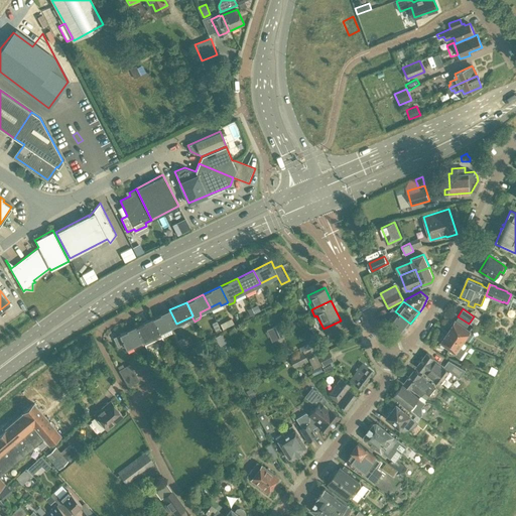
[(176,324),(169,309),(153,317),(159,332),(176,324)]
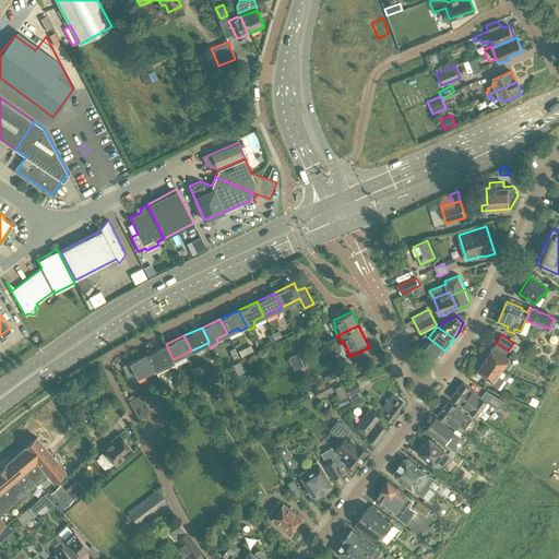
[(444,351),(428,337),(420,347),(437,360),(444,351)]
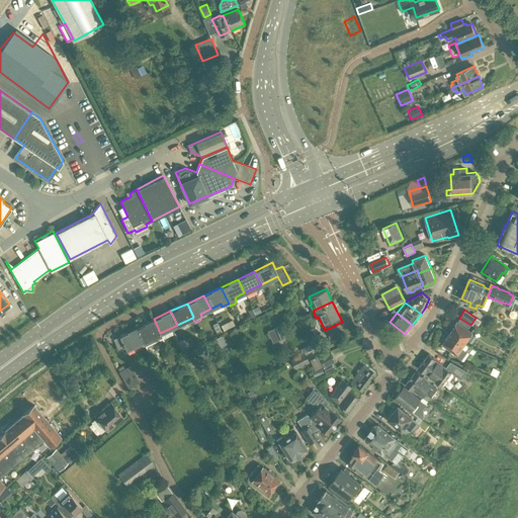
[(452,327),(448,333),(449,333),(450,332),(452,333),(450,335),(452,337),(453,336),(464,343),(467,338),(470,340),(476,334),(471,332),(472,331),(468,328),(470,325),(459,318),(457,321),(456,321),(455,323),(453,323),(451,326),(452,327)]
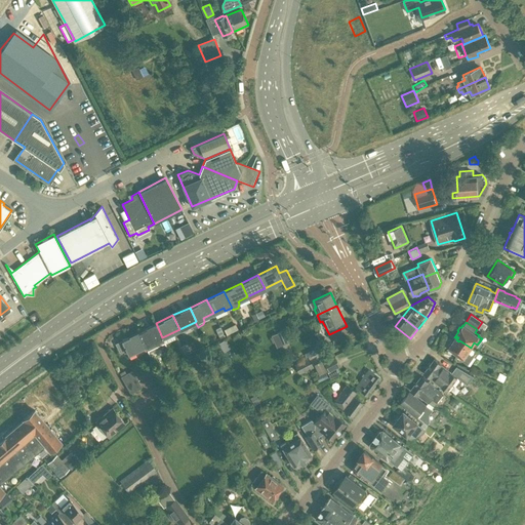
[(162,337),(156,323),(138,331),(146,346),(147,350),(164,341),(162,337)]
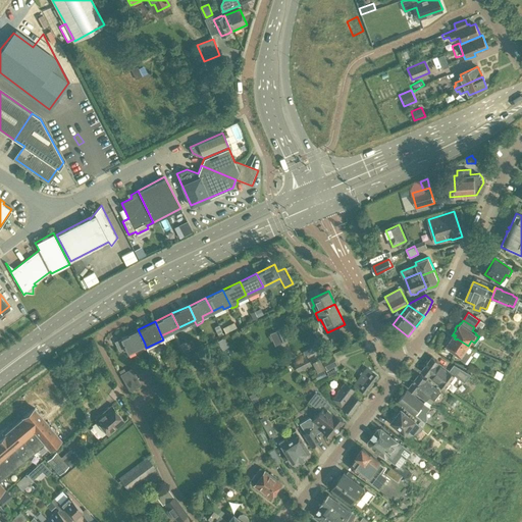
[(214,327),(218,336),(223,333),(218,324),(214,327)]
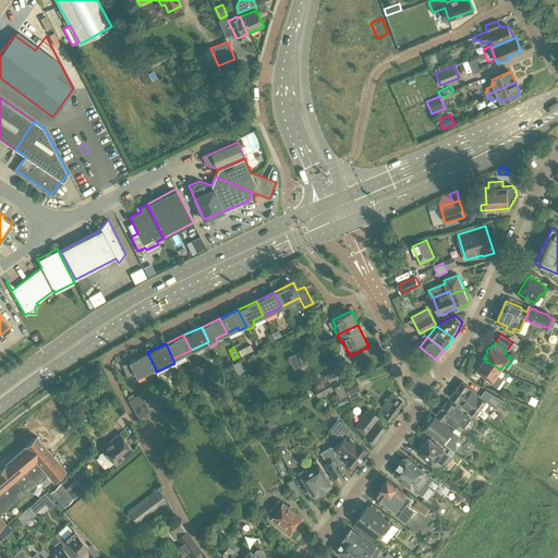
[(247,353),(244,348),(238,350),(241,356),(247,353)]
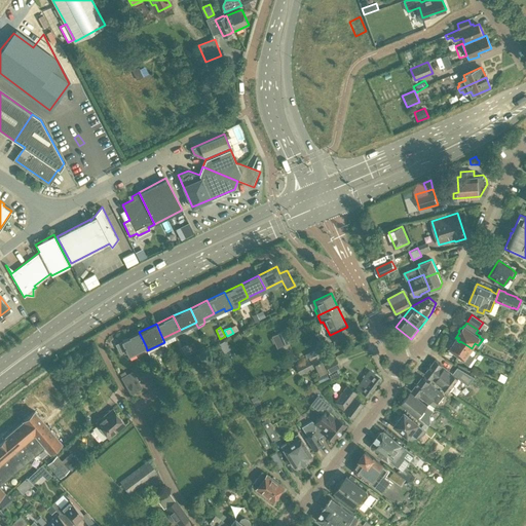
[(283,331),(277,333),(283,345),(289,342),(283,331)]
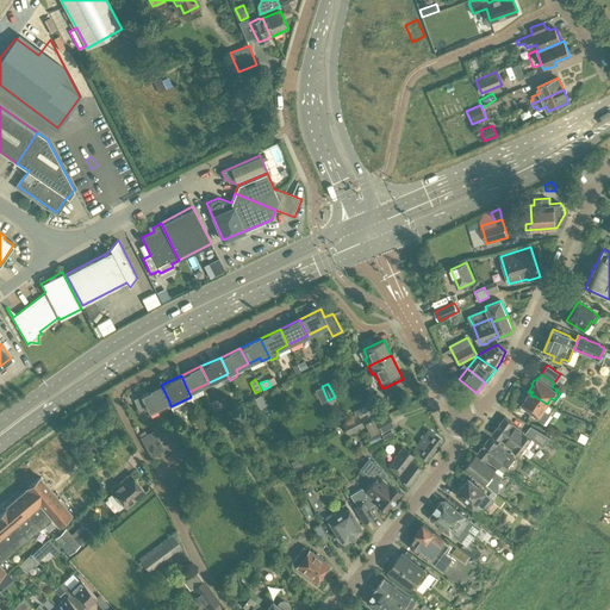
[(169,402),(161,385),(141,394),(142,396),(135,399),(138,409),(145,405),(149,411),(169,402)]
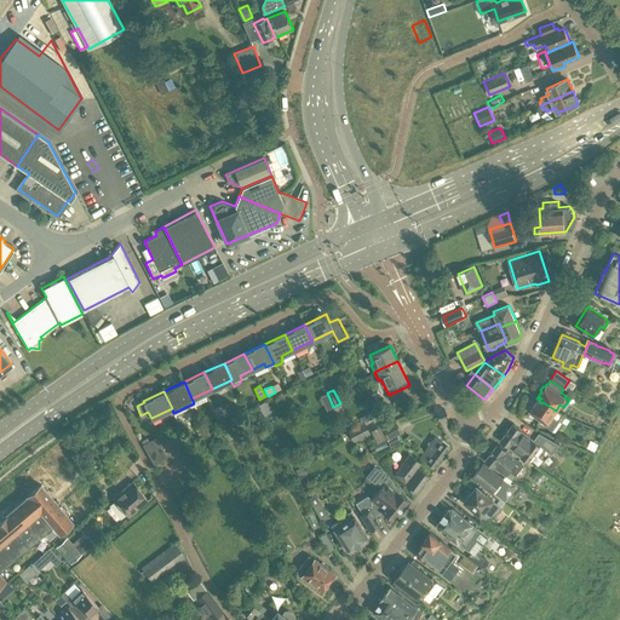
[(333,407),(327,392),(320,396),(327,409),(333,407)]
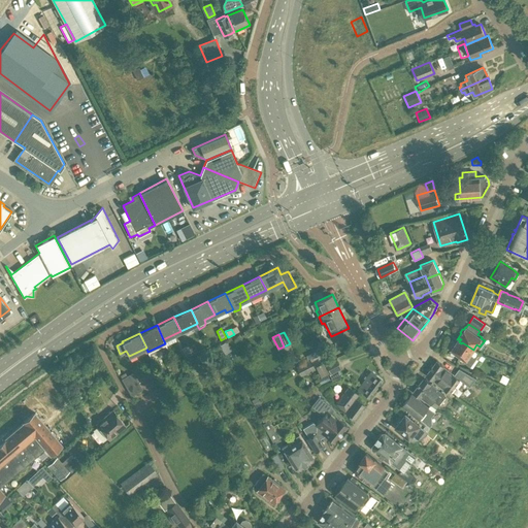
[(470,365),(475,358),(477,359),(481,355),(473,350),(462,342),(461,343),(459,341),(461,339),(459,338),(458,339),(457,339),(455,343),(453,343),(451,347),(452,348),(451,350),(464,359),(463,361),(470,365)]
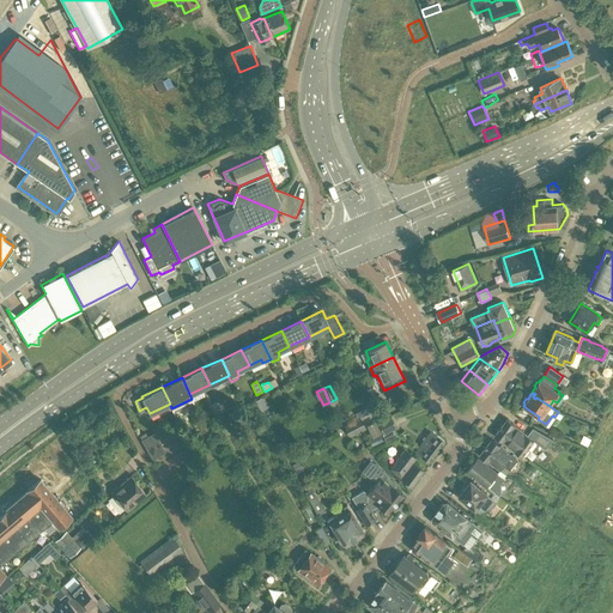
[(261,396),(255,401),(261,411),(267,407),(261,396)]
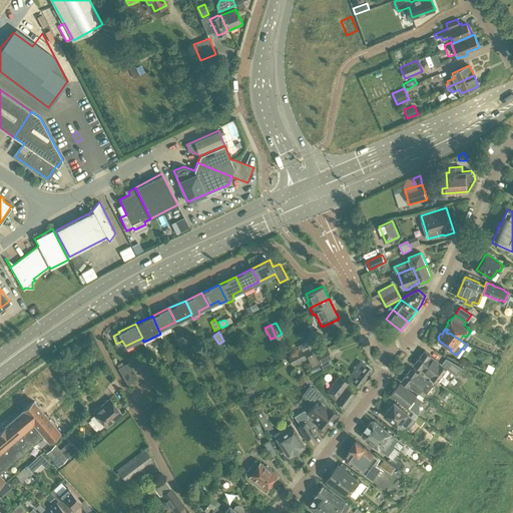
[(181,347),(186,344),(182,336),(176,338),(181,347)]
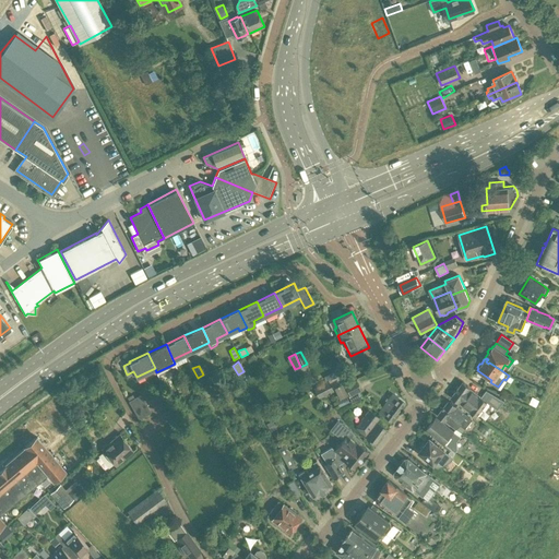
[(344,384),(351,395),(361,389),(356,379),(344,384)]
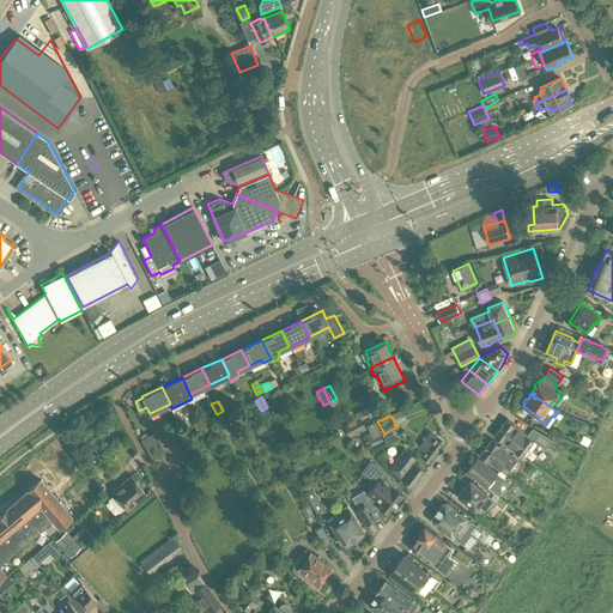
[(194,420),(200,434),(207,430),(201,417),(194,420)]
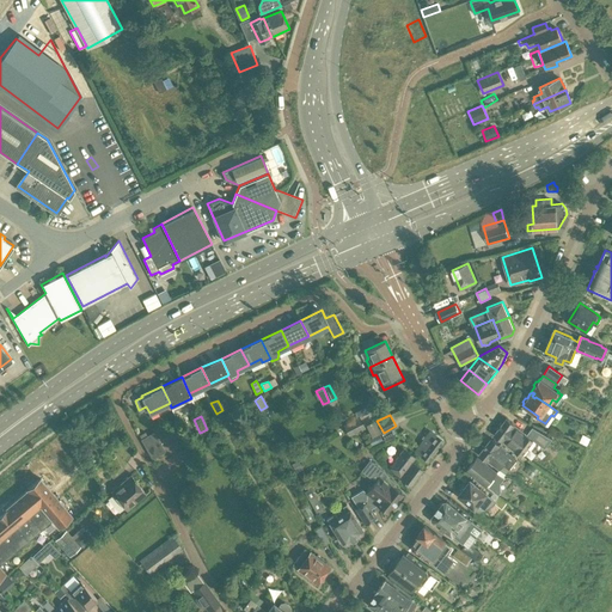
[(360,416),(343,424),(348,435),(361,429),(361,430),(366,428),(360,416)]
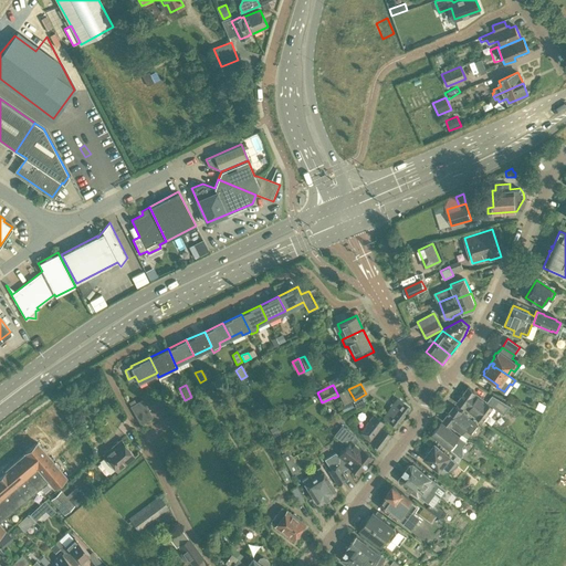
[(488,401),(477,392),(469,387),(457,401),(465,408),(465,407),(483,420),(484,418),(484,419),(489,413),(493,417),(499,410),(504,413),(511,404),(492,395),(488,401)]
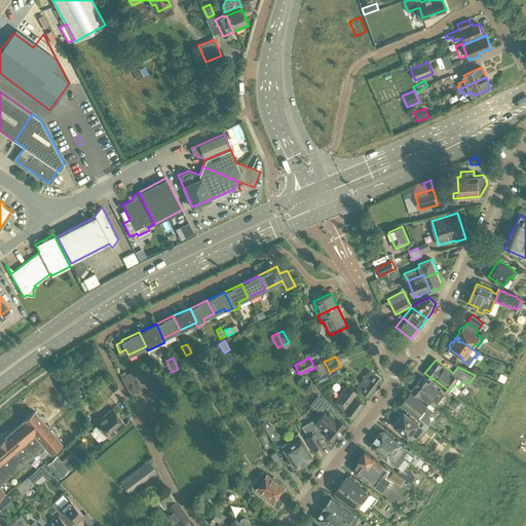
[(338,367),(330,372),(332,378),(341,373),(338,367)]
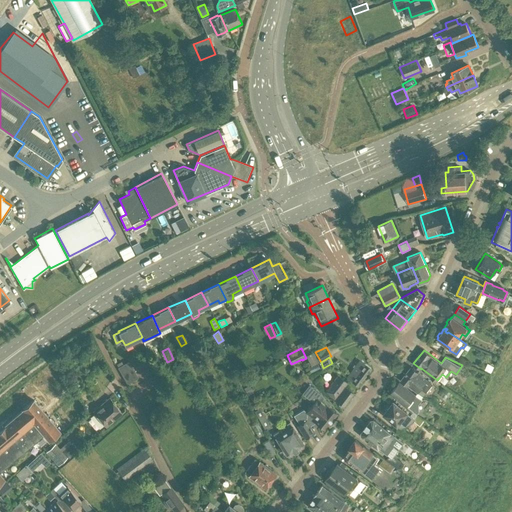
[(370,368),(359,359),(347,376),(358,385),(370,368)]
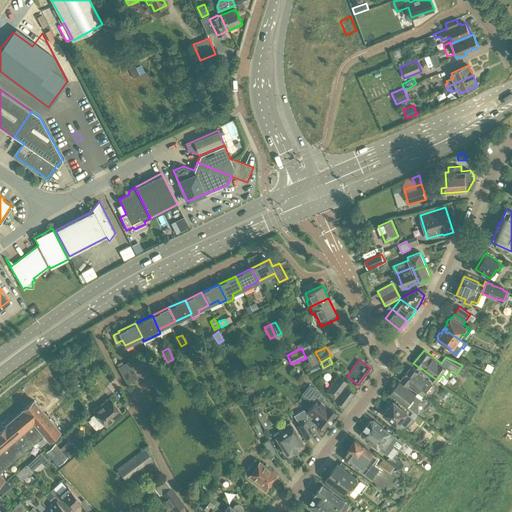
[(116,364),(127,384),(138,377),(129,361),(123,364),(121,361),(116,364)]
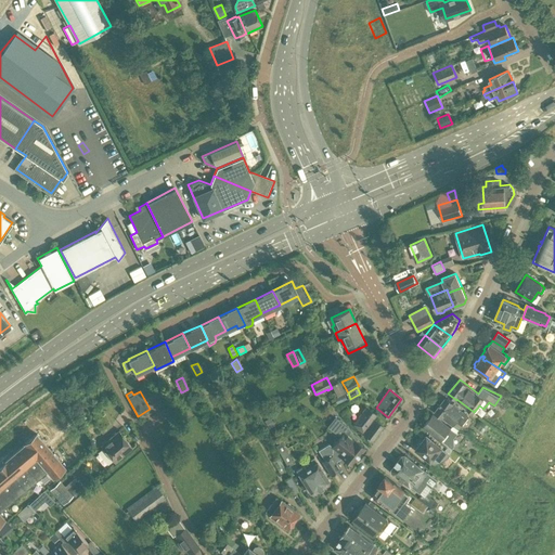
[(347,399),(344,392),(334,398),(337,404),(347,399)]
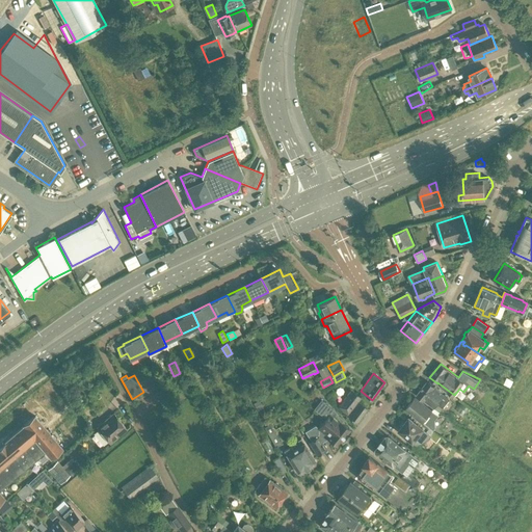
[(417,395),(433,407),(440,411),(444,406),(450,398),(444,394),(441,391),(441,390),(436,386),(435,387),(427,381),(417,395)]
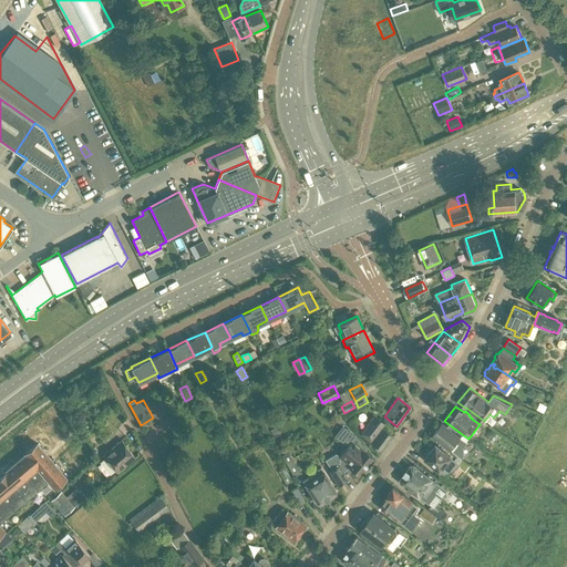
[(384,423),(374,414),(360,433),(371,442),(382,428),(381,426),(384,423)]
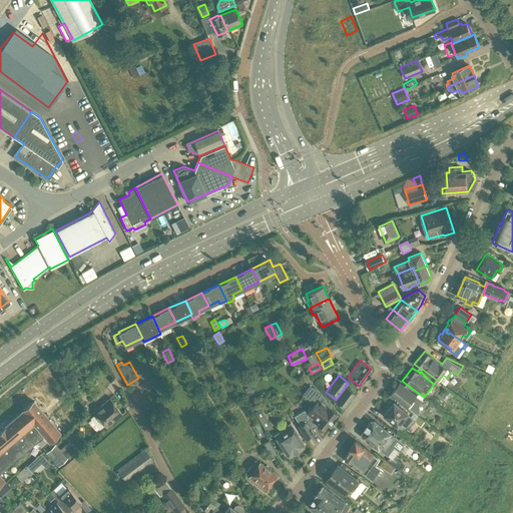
[(325,382),(321,377),(316,381),(320,386),(325,382)]
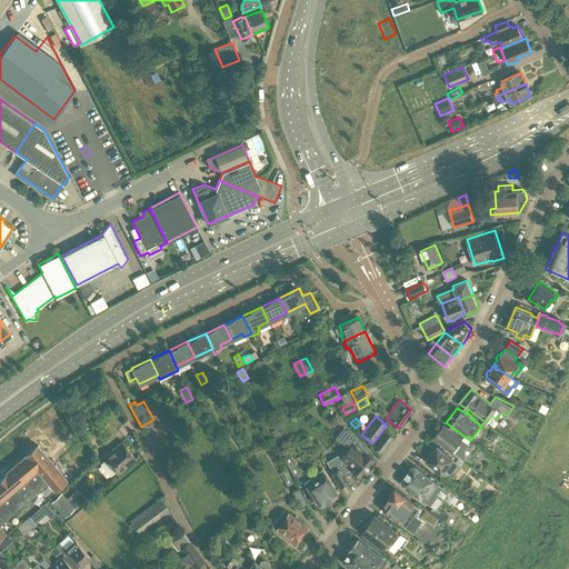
[(0,476),(0,535),(5,531),(0,526),(0,525),(31,498),(32,499),(35,497),(33,496),(49,483),(53,489),(66,478),(66,477),(70,473),(71,473),(91,456),(62,422),(42,440),(45,442),(39,447),(37,445),(25,455),(0,476)]
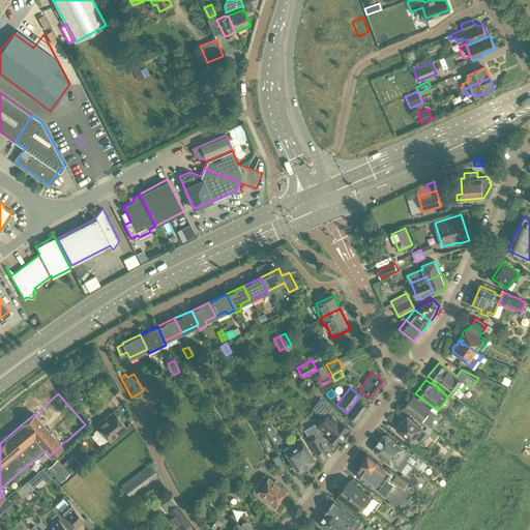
[(421,420),(424,416),(431,421),(437,413),(431,408),(414,394),(405,408),(421,420)]
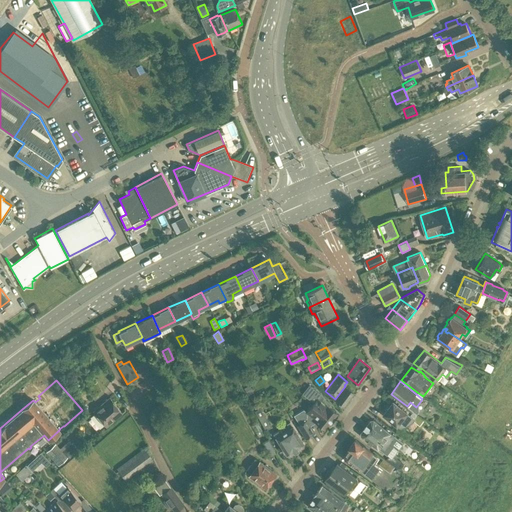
[(320,415),(329,422),(333,418),(332,418),(336,412),(328,406),(330,403),(323,397),(323,396),(309,385),(302,393),(313,402),(312,403),(322,411),(320,415)]
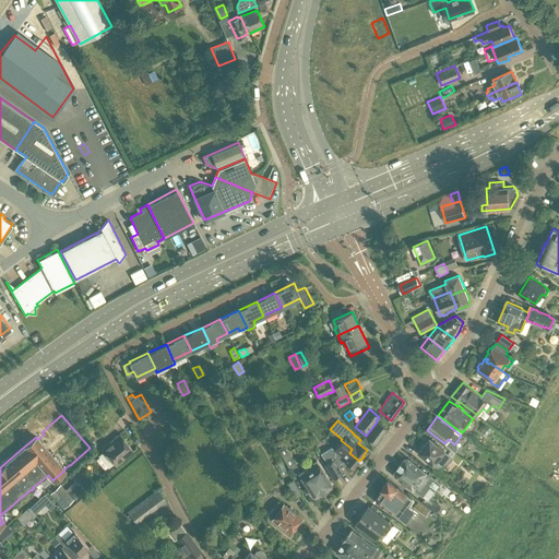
[(272,421),(266,425),(271,431),(276,428),(272,421)]
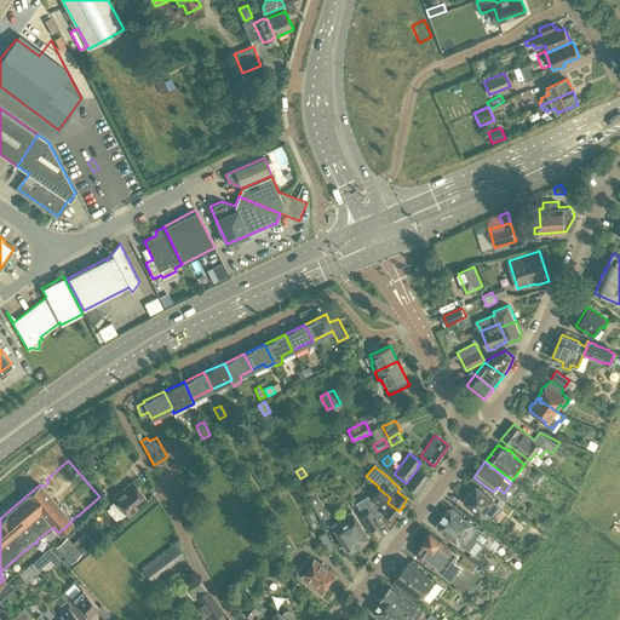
[(428,475),(418,468),(406,483),(407,484),(406,486),(414,492),(428,475)]
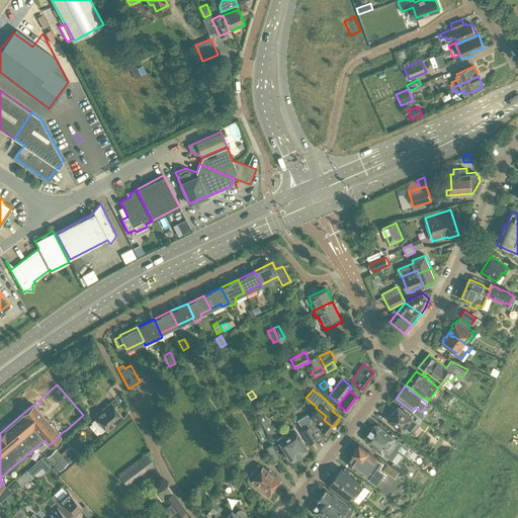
[(441,409),(443,405),(438,401),(435,405),(441,409)]
